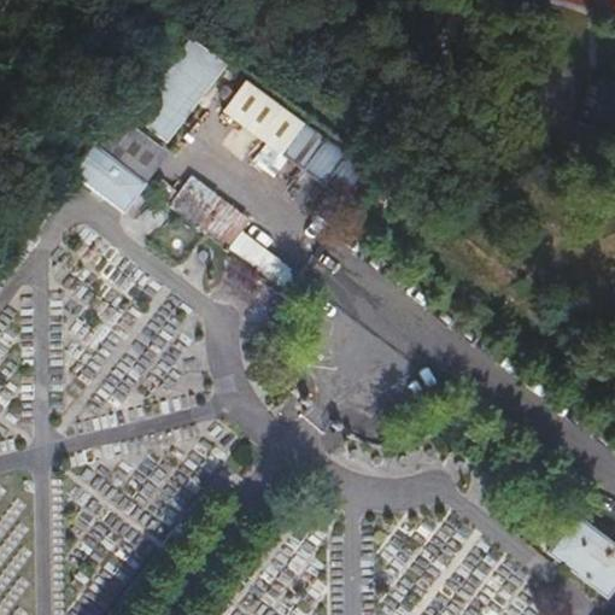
[(167,144),(230,63),(192,33),(128,113),(167,144)]
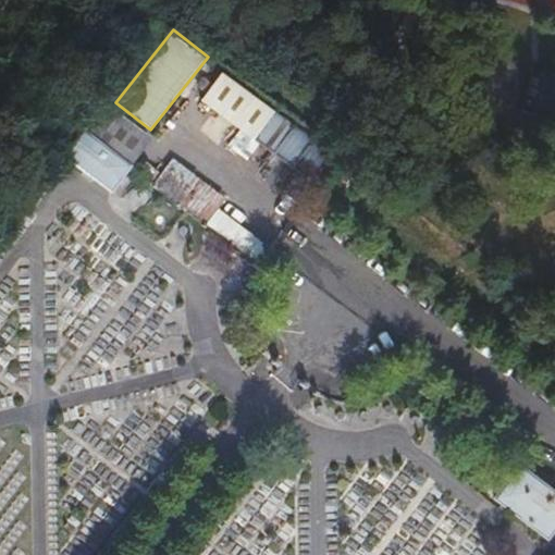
[(249,161),(261,144),(313,179),(333,151),(220,74),(201,101),(241,128),(229,147),(249,161)]
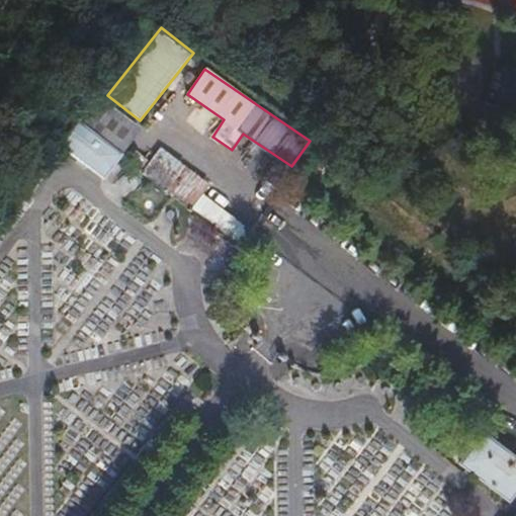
[(184,121),(198,105),(179,90),(166,106),(184,121)]
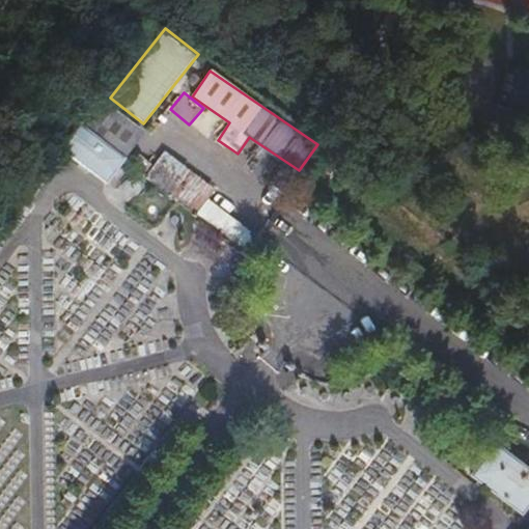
[(107,185),(143,135),(98,102),(61,151),(107,185)]
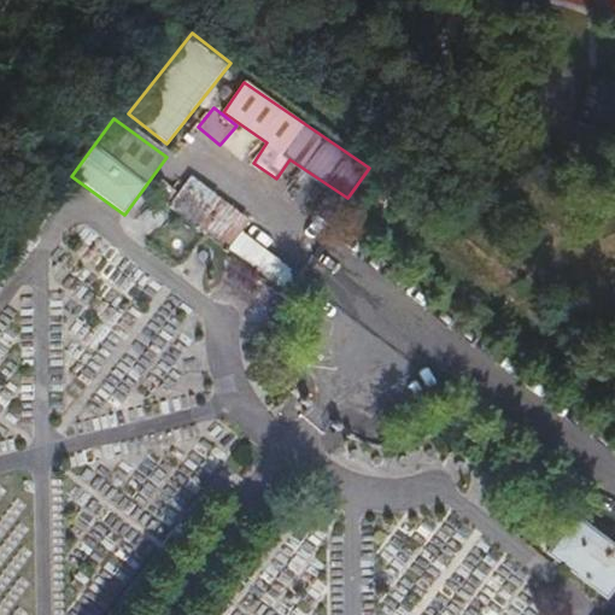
[(173,205),(283,287),(293,273),(264,251),(271,240),(192,180),(173,205)]
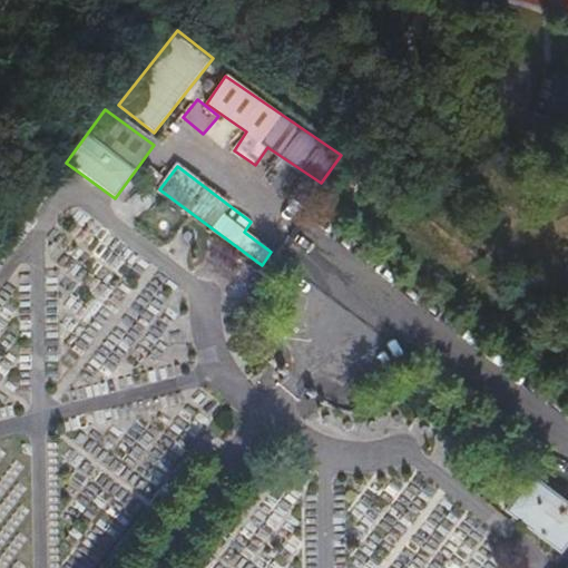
[(567,500),(536,476),(507,512),(566,558),(567,556),(567,500)]
